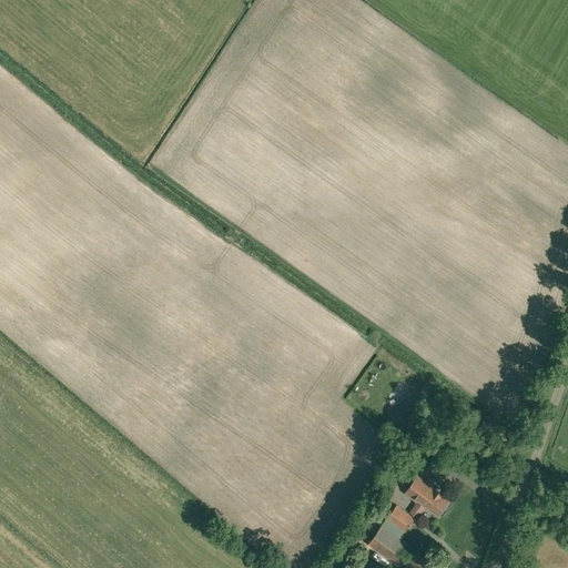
[(404,414),(421,392),(418,391),(412,386),(397,408),(402,412),(404,414)]
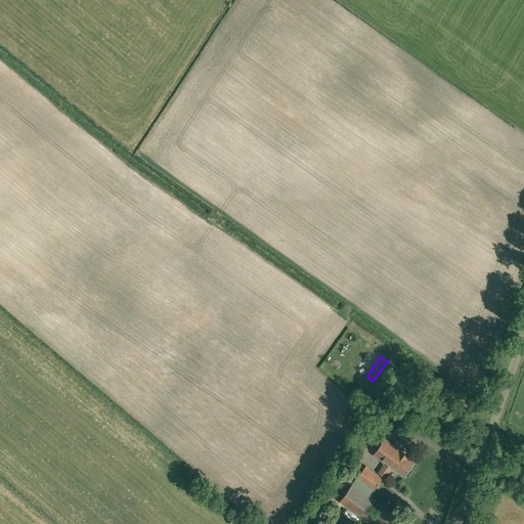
[(391,407),(388,412),(401,422),(405,416),(391,407)]
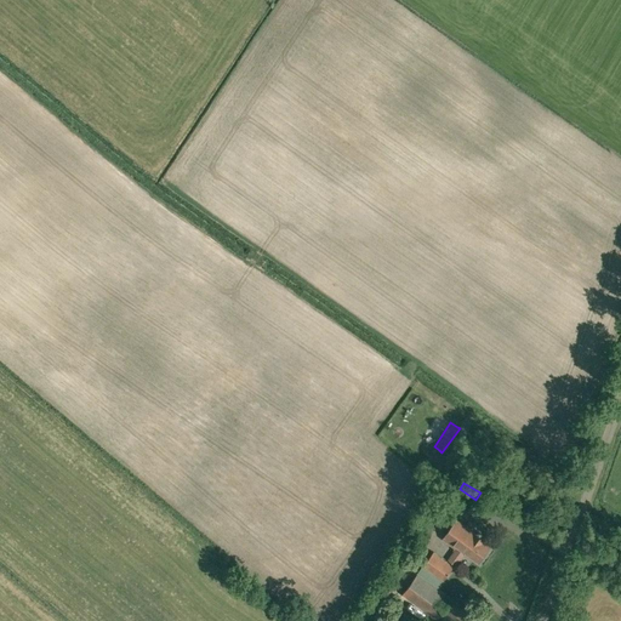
[(485,540),(456,520),(440,543),(449,550),(451,546),(454,548),(453,551),(455,553),(461,558),(463,553),(465,551),(479,562),(490,548),(483,542),(485,540)]
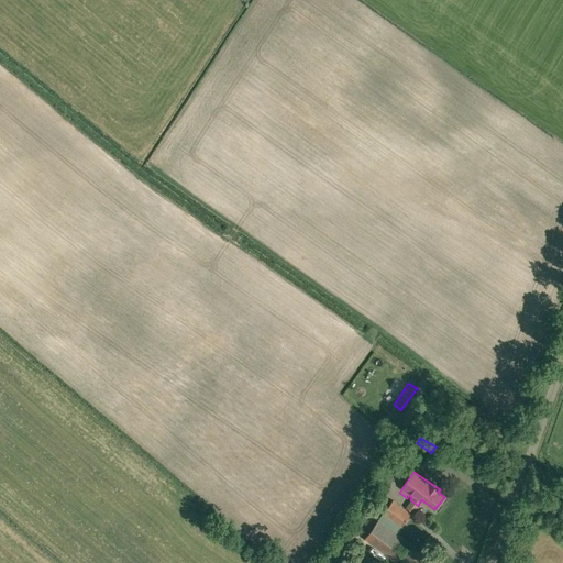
[(362,525),(375,507),(364,500),(352,518),(362,525)]
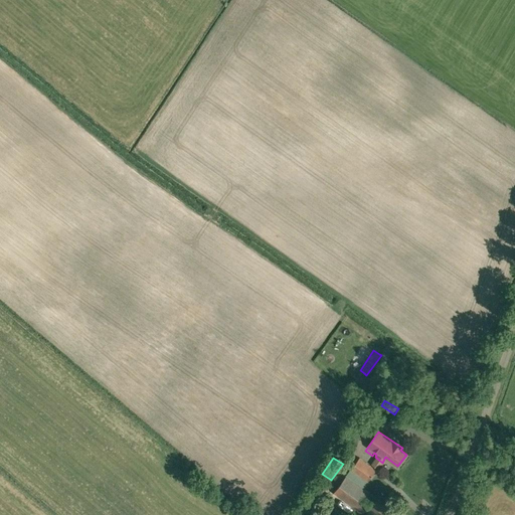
[(376,470),(371,466),(360,458),(351,469),(368,482),(376,470)]
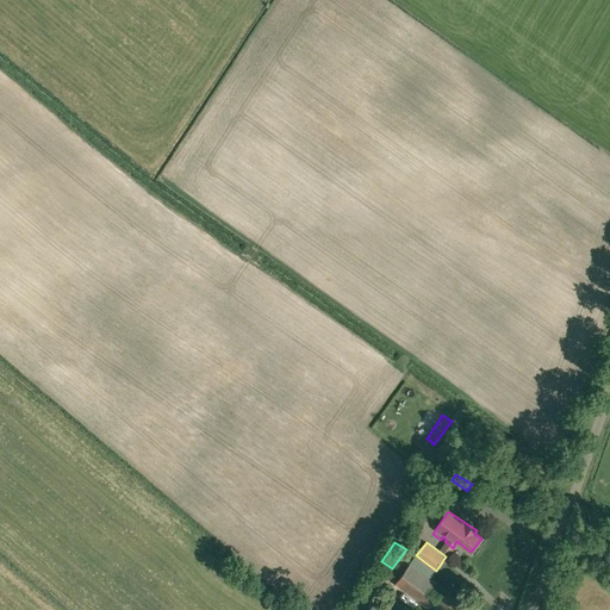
[(446,556),(453,548),(447,543),(440,552),(446,556)]
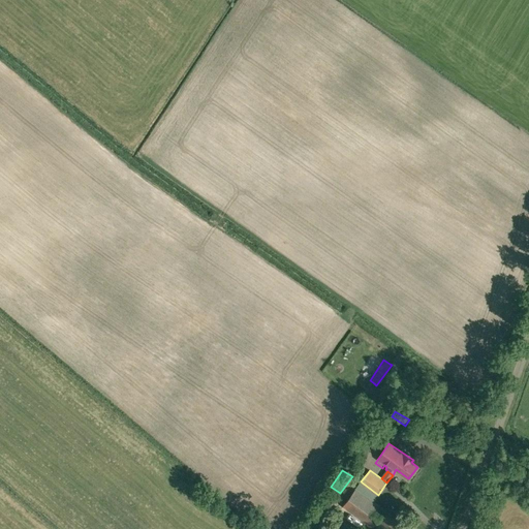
[(373,501),(355,489),(351,495),(369,507),(373,501)]
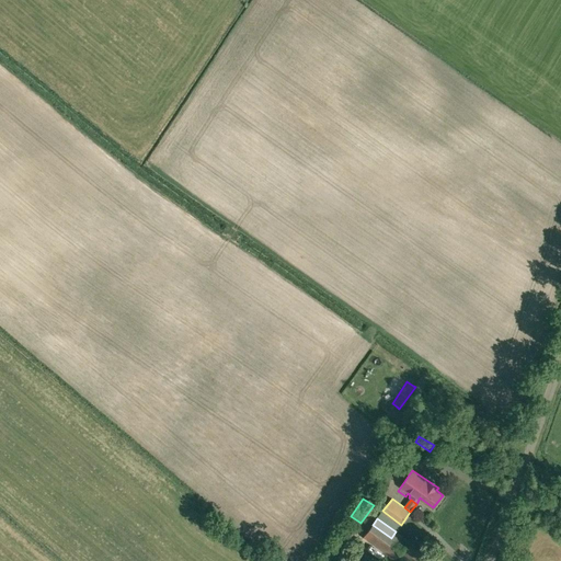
[(391,538),(373,525),(364,537),(396,560),(409,541),(396,531),(391,538)]
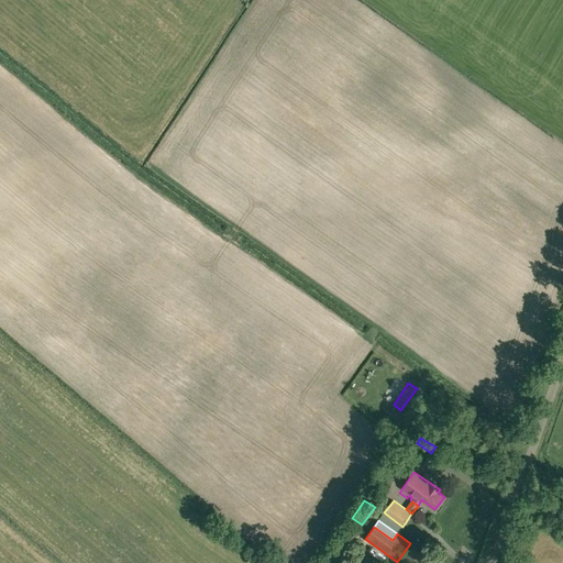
[(431,562),(433,561),(412,544),(398,562),(431,562)]
